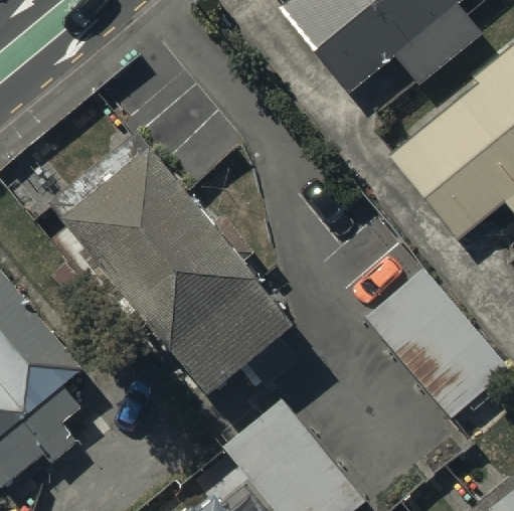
[(416,88),(482,34),(458,7),(466,0),(293,0),(280,12),(348,96),(393,58),(416,88)]
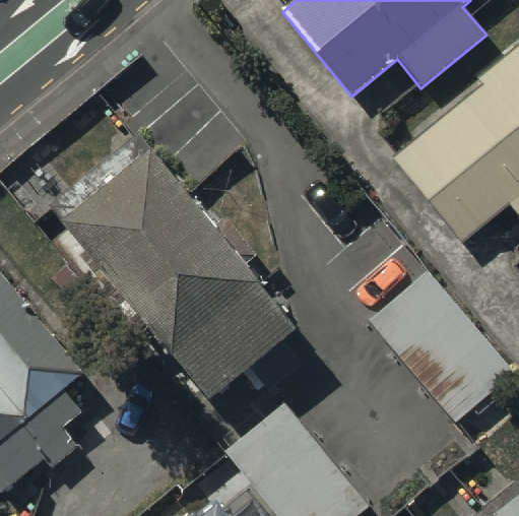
[(518,45),(476,79),(481,85),(391,157),(461,245),(509,206),(518,218),(518,45)]
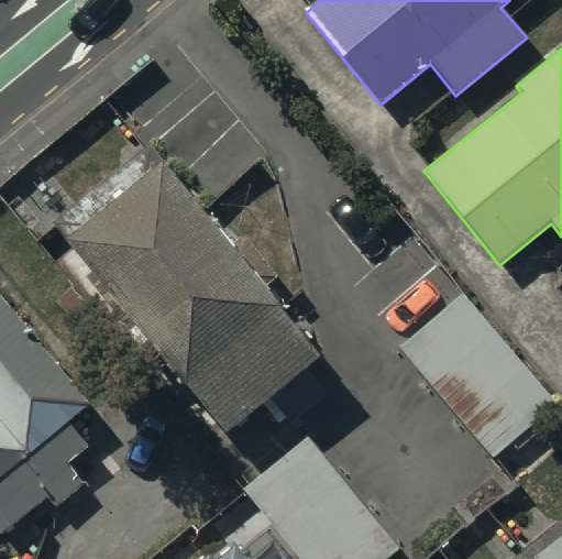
[(72,243),(64,250),(224,440),(266,405),(285,427),(327,393),(310,374),(322,364),(257,287),(275,273),(244,236),(228,249),(164,173),(171,167),(149,141),(53,221),(72,243)]
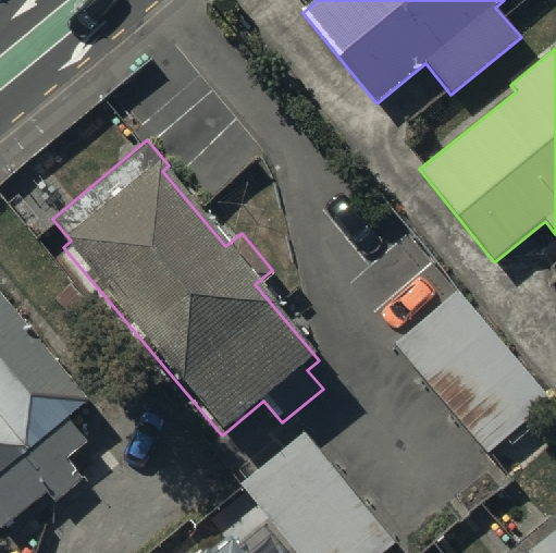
[(552,398),(457,289),(392,344),(487,456),(494,451),(514,475),(553,442),(531,416),(552,398)]
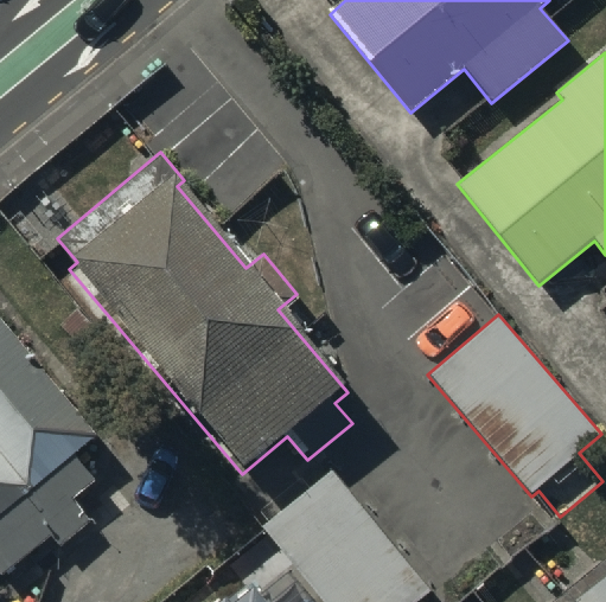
[(0,571),(6,580),(56,539),(63,548),(95,522),(77,499),(120,463),(0,316),(0,571)]
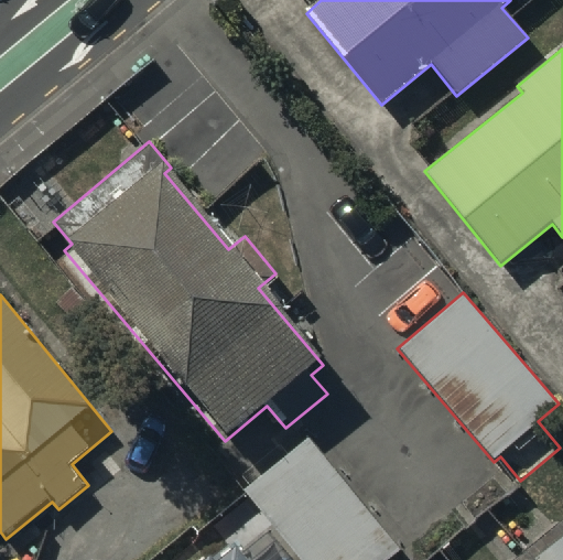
[(229,454),(250,481),(241,488),(299,559),(385,559),(400,549),(309,434),(285,453),(263,427),(229,454)]
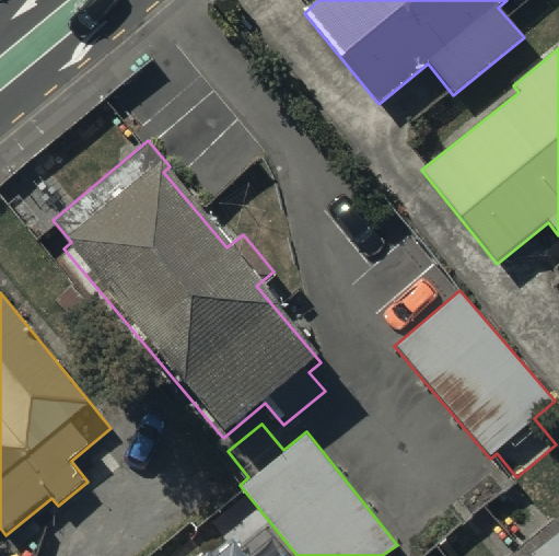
[(558,520),(511,555),(558,555),(558,520)]
